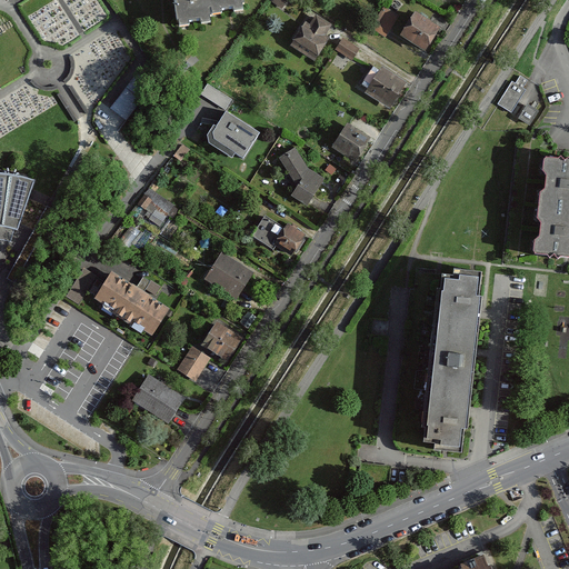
[(209,0),(173,0),(178,27),(188,25),(188,21),(200,19),(200,22),(212,21),(211,15),(209,0)]
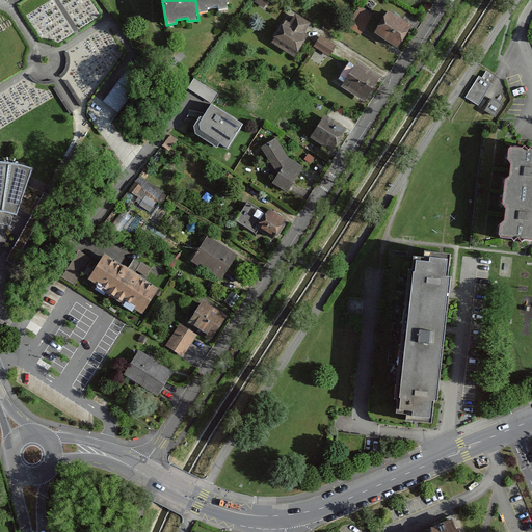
[(227,0),(195,0),(197,14),(207,11),(206,8),(218,6),(218,10),(228,9),(227,0)]
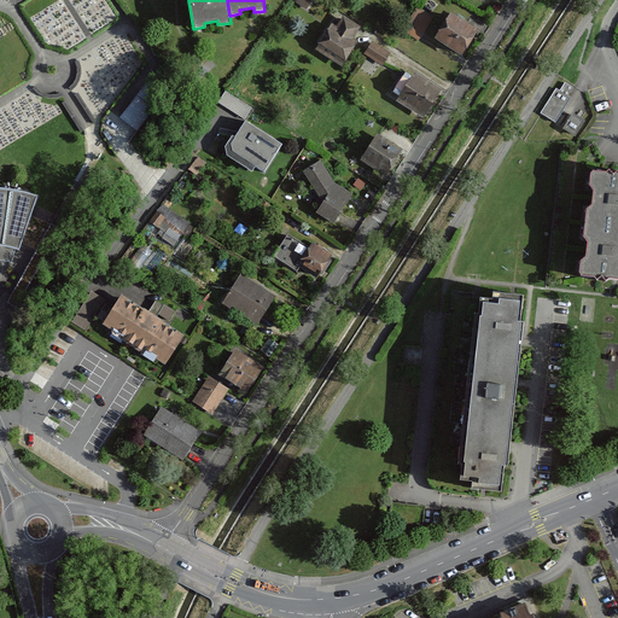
[(432,18),(417,7),(402,29),(418,40),(420,36),(432,18)]
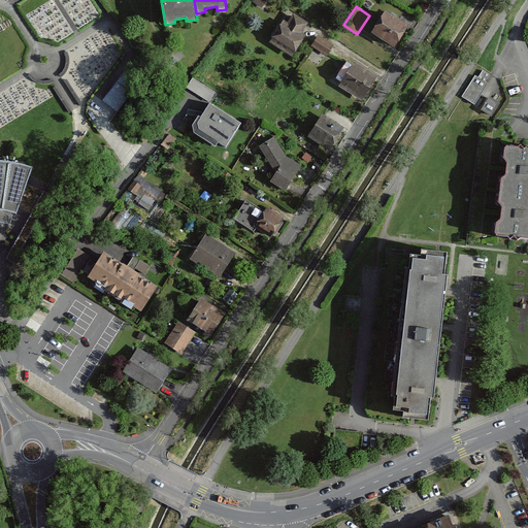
[(385,11),(371,33),(394,47),(407,26),(385,11)]
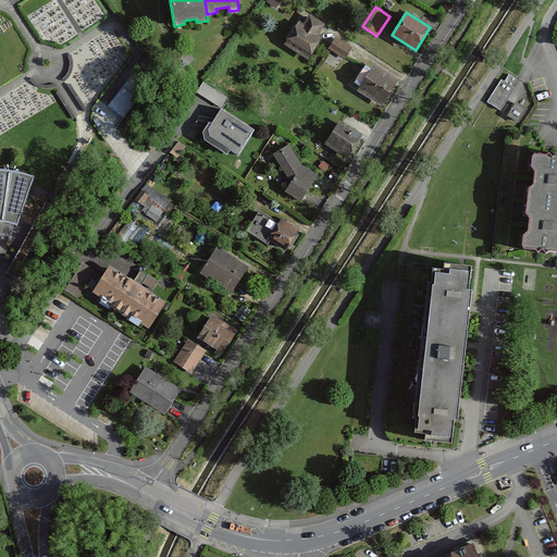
[(323,25),(309,16),(304,25),(298,23),(284,45),(308,60),(322,37),(318,35),(323,25)]
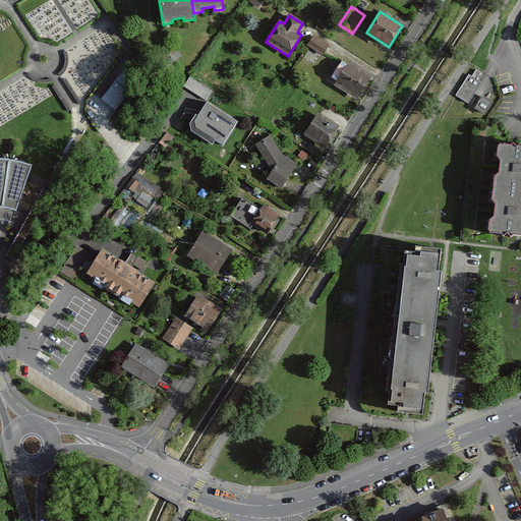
[(328,45),(313,36),(308,45),(323,54),(328,45)]
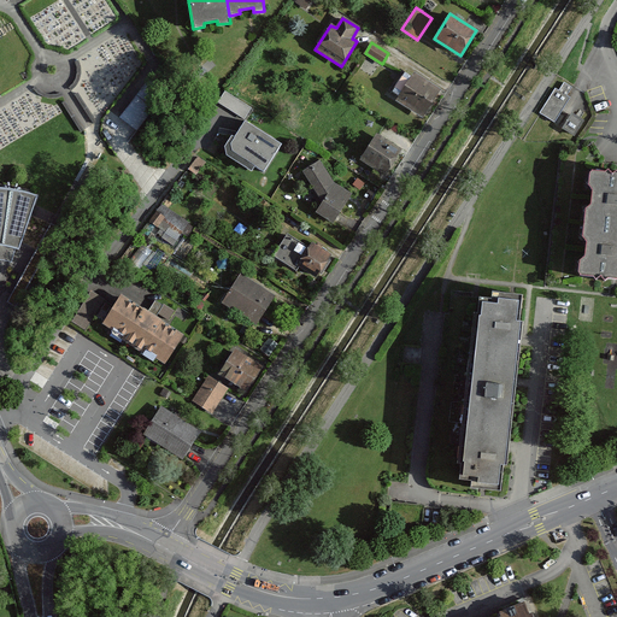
[(441,89),(415,72),(411,77),(405,74),(393,92),(399,95),(397,100),(423,117),(441,89)]
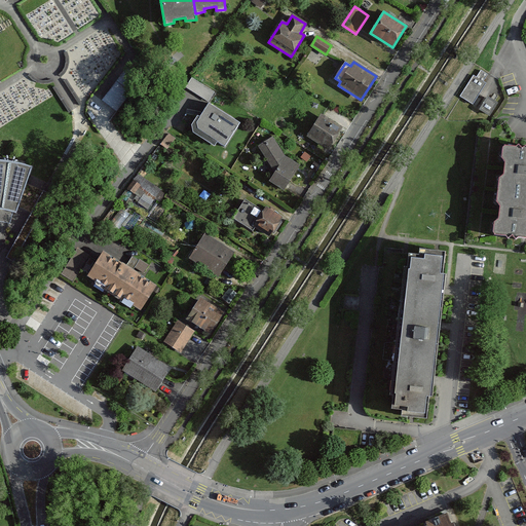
[(118,110),(141,78),(125,67),(103,99),(118,110)]
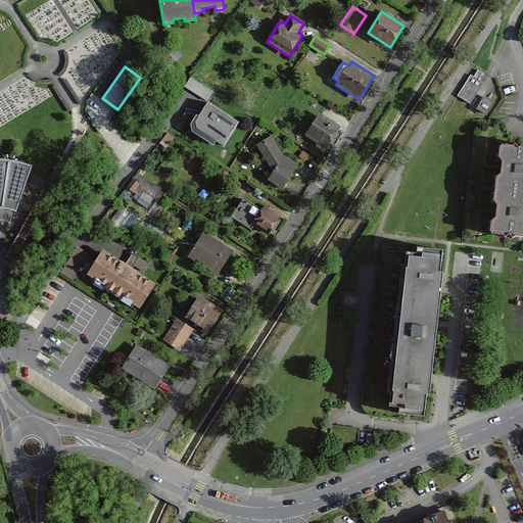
[(470,75),(457,96),(469,103),(482,83),(479,81),(483,74),(478,70),(474,77),(470,75)]
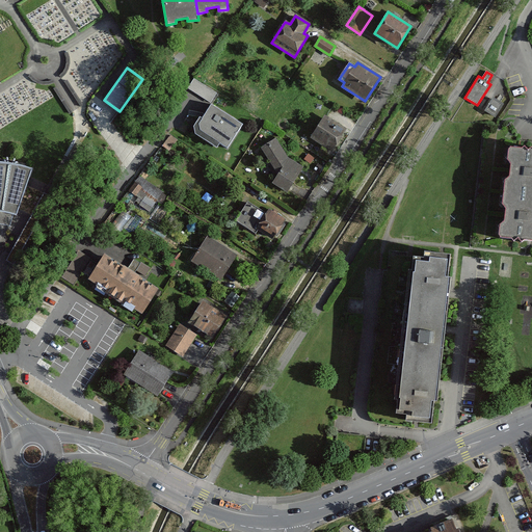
[(217,91),(194,78),(188,87),(211,102),(217,91)]
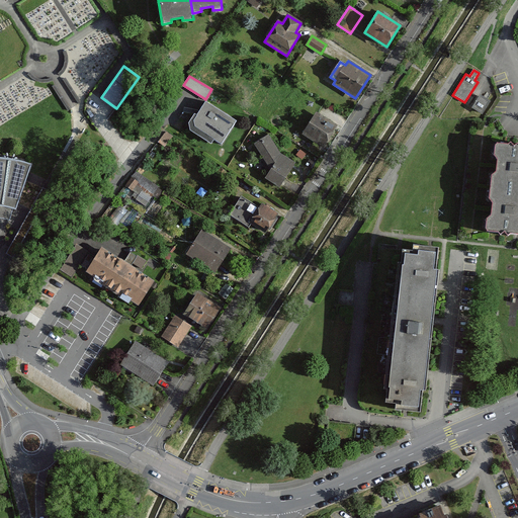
[(481,95),(472,107),(482,113),(490,101),(481,95)]
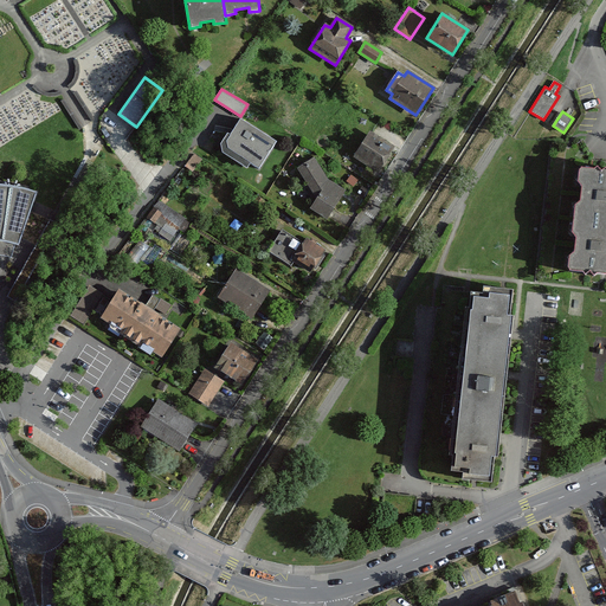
[(250,163),(259,169),(276,142),(240,120),(231,135),(227,134),(221,144),(223,153),(246,168),(250,163)]
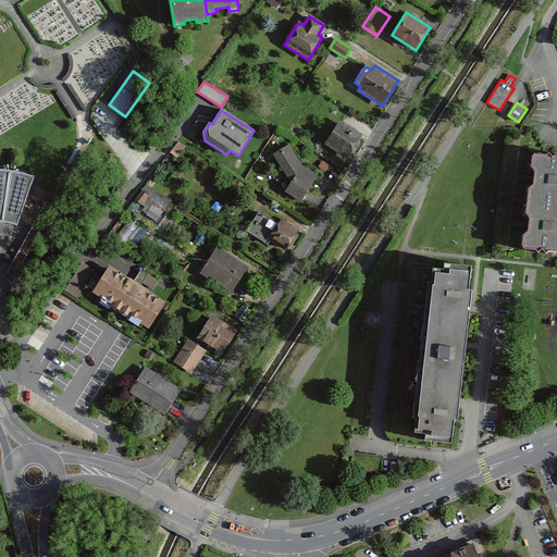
[(339,121),(325,144),(347,158),(362,135),(339,121)]
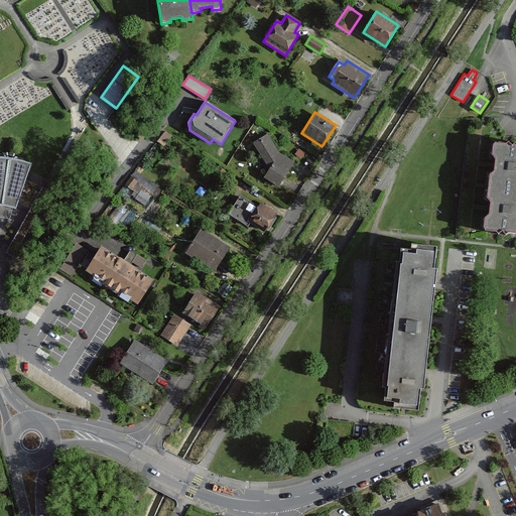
[(270,168),(264,176),(278,185),(281,181),(293,162),(279,153),(266,134),(253,143),(270,168)]
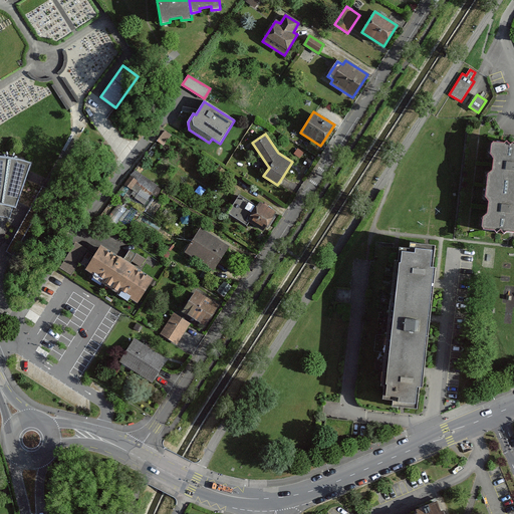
[(487,185),(486,189),(513,191),(513,146),(512,146),(490,144),(489,156),(493,157),(492,164),(491,175),(488,174),(487,185)]
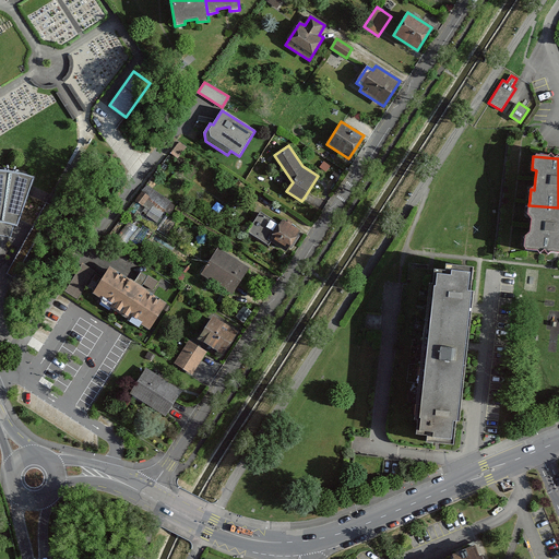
[(0,170),(0,235),(10,238),(12,229),(14,225),(16,225),(19,219),(31,186),(34,177),(21,174),(9,171),(0,170)]
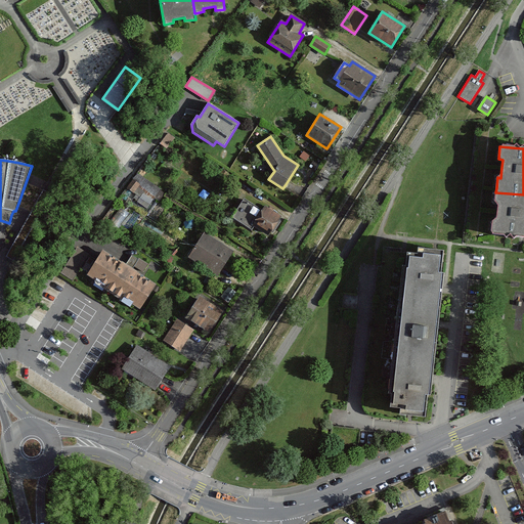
[(127,194),(151,203),(154,197),(161,200),(164,190),(145,183),(147,176),(135,172),(127,194)]
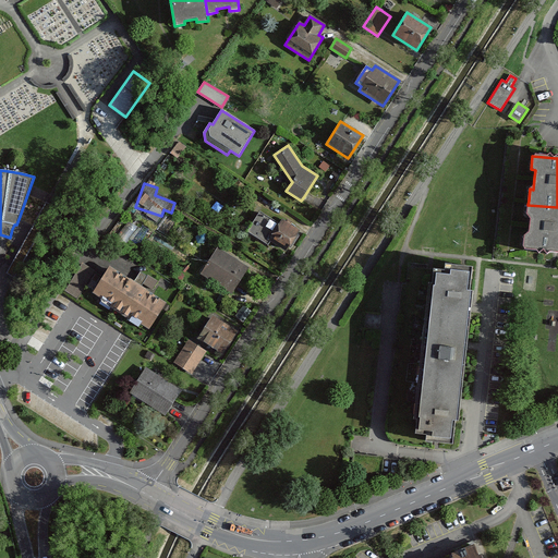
[(557,254),(557,207),(528,205),(526,218),(531,218),(530,225),(529,237),(524,237),(523,251),(525,251),(557,254)]
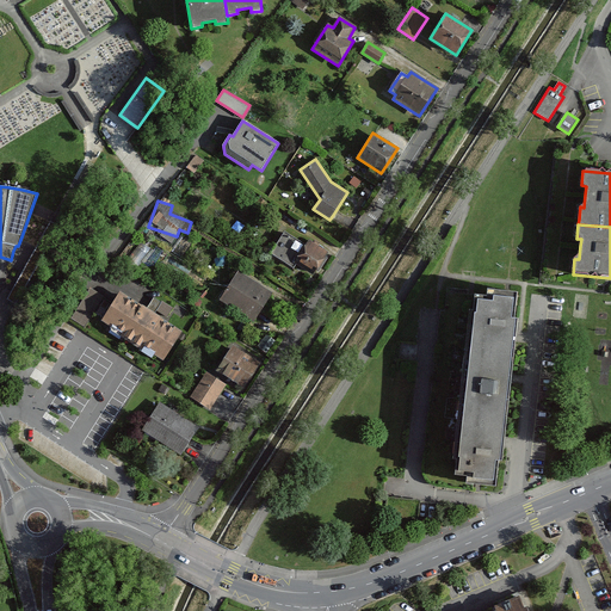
[(327,253),(309,241),(306,246),(284,232),(271,253),(292,267),(295,263),(314,275),(327,253)]
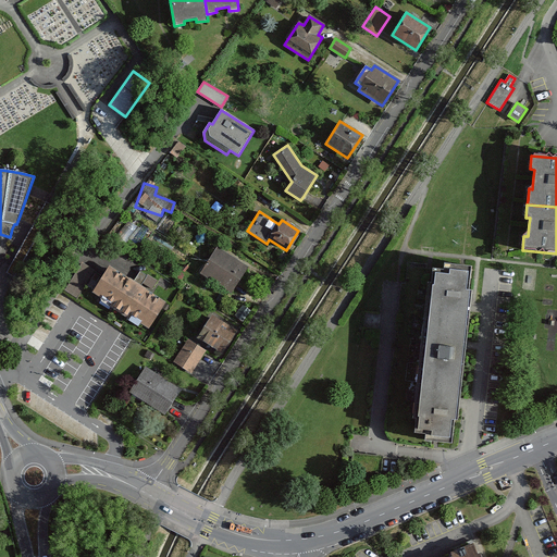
[(218,247),(201,273),(231,293),(247,267),(218,247)]
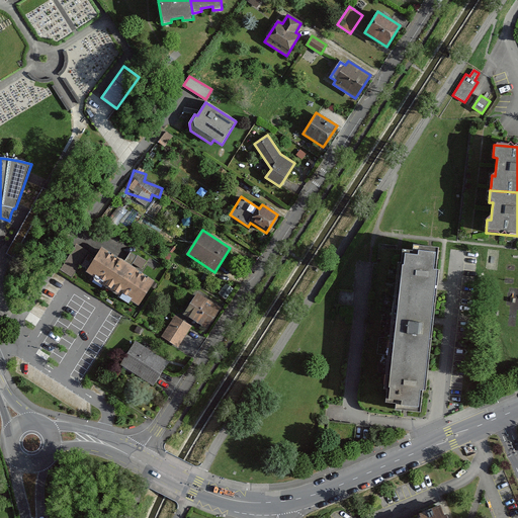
[(89,251),(76,243),(59,269),(72,277),(89,251)]
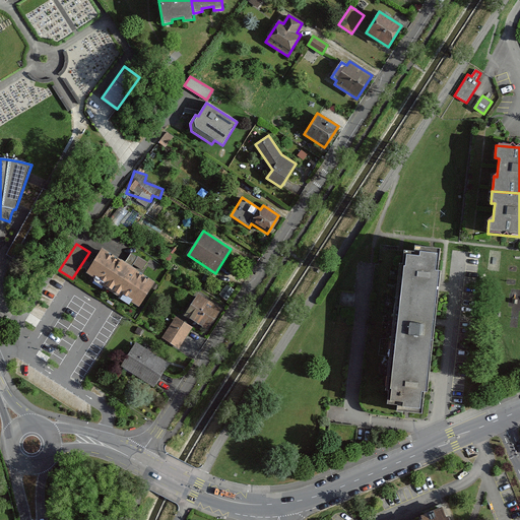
[(413,252),(404,251),(403,265),(398,264),(394,306),(434,309),(439,249),(413,247),(413,252)]
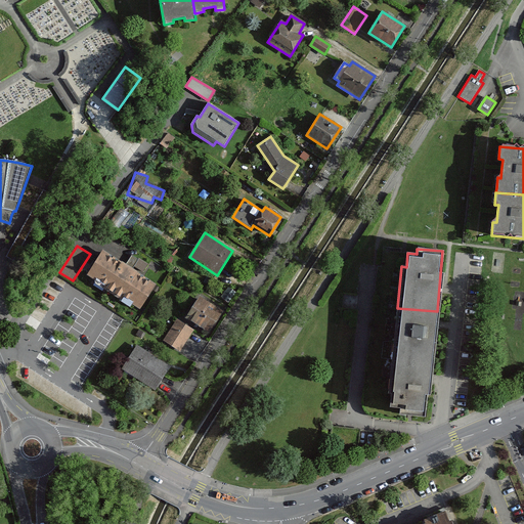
[(156,284),(103,250),(87,274),(103,286),(102,288),(121,300),(122,297),(139,308),(156,284)]
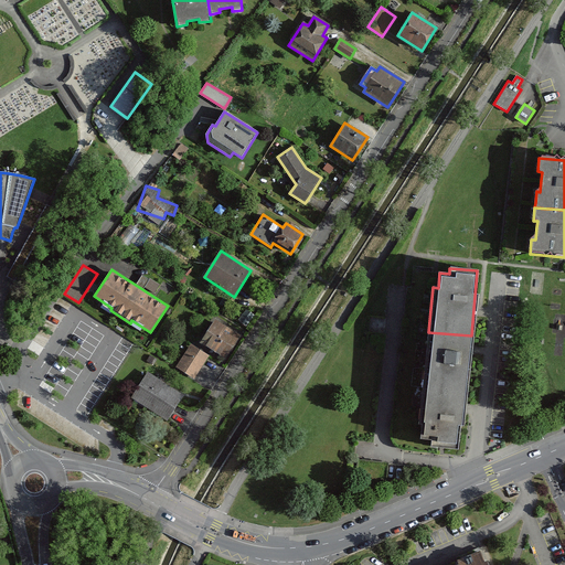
[(215,320),(201,342),(225,358),(240,336),(215,320)]
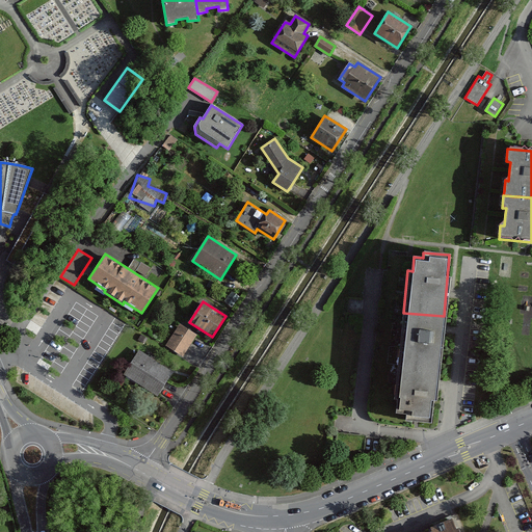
[(437,375),(444,316),(403,313),(398,372),(437,375)]
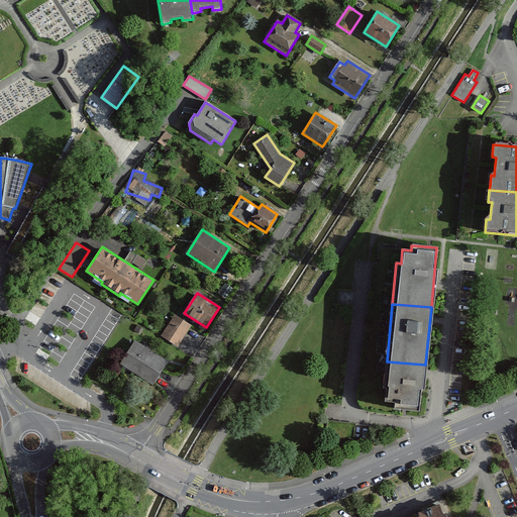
[(175,315),(162,335),(178,345),(190,325),(175,315)]
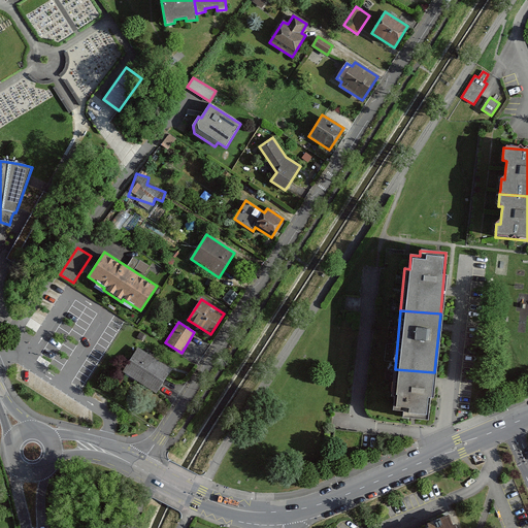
[(171,369),(138,349),(124,371),(156,392),(157,391),(161,384),(166,376),(171,369)]
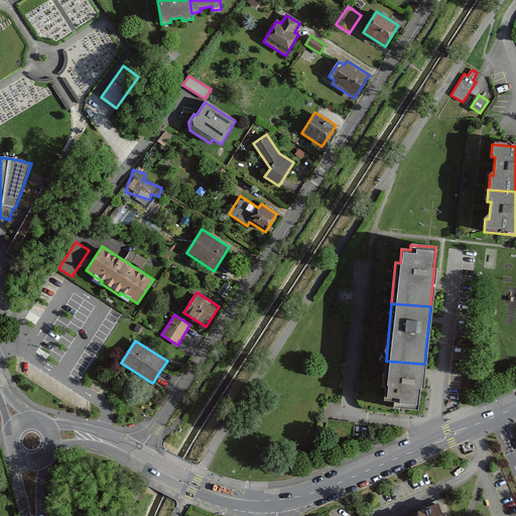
[(424,364),(386,361),(383,386),(386,386),(385,398),(394,399),(394,406),(418,408),(420,387),(422,387),(424,364)]
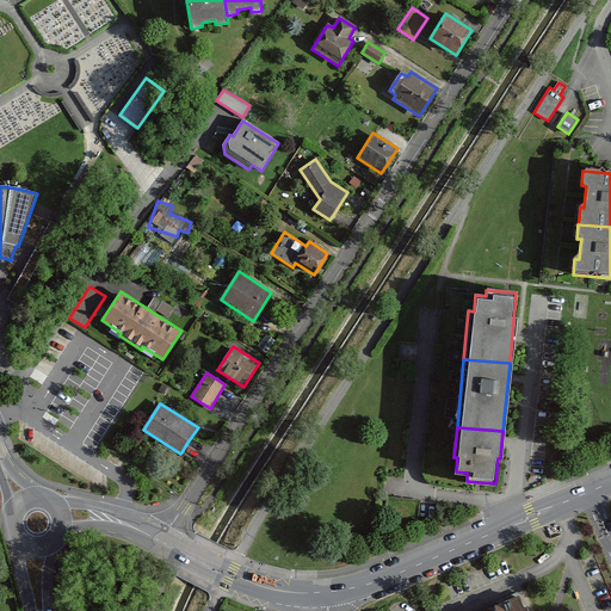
[(494,602),(495,605),(482,610),(528,610),(526,608),(524,608),(517,592),(494,602)]
